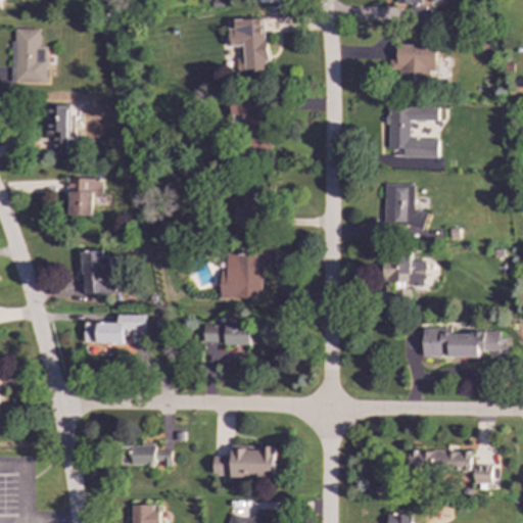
[(396,0),(396,3),(407,3),(406,19),(429,19),(429,6),(421,6),(421,0),(396,0)]
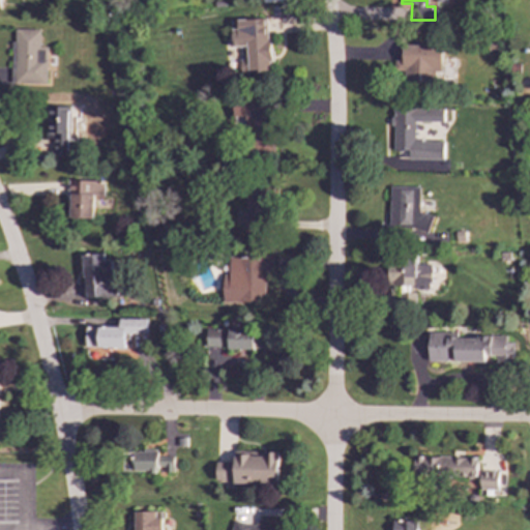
[(241,72),(269,71),(268,19),(231,21),(232,48),(240,48),(241,72)]
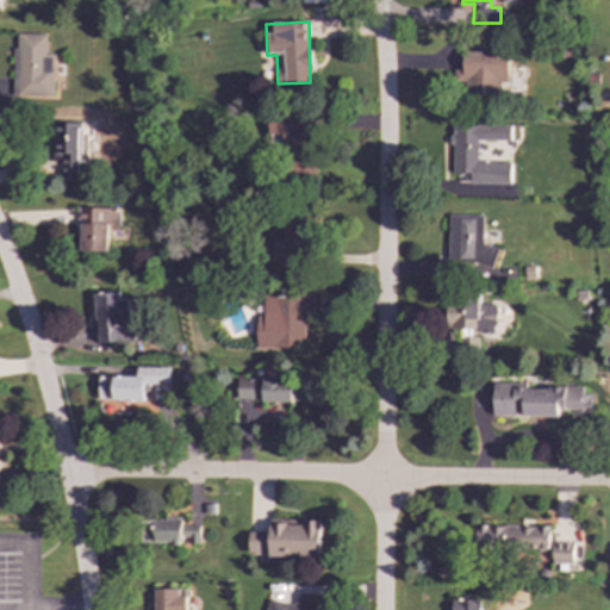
[(54,97),(54,55),(45,54),(47,35),(16,33),(14,95),(54,97)]
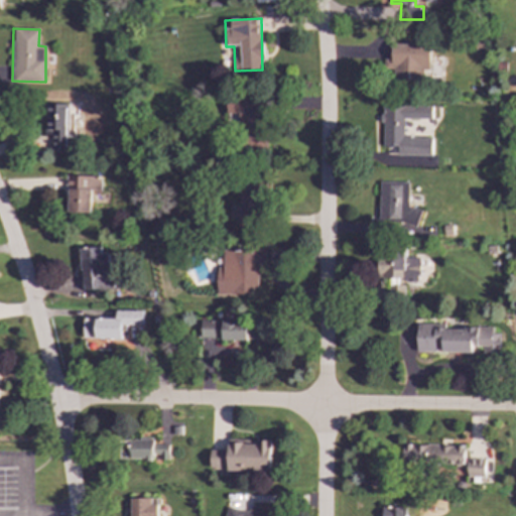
[(410,73),(410,82),(430,82),(430,43),(391,44),(391,74),(410,73)]
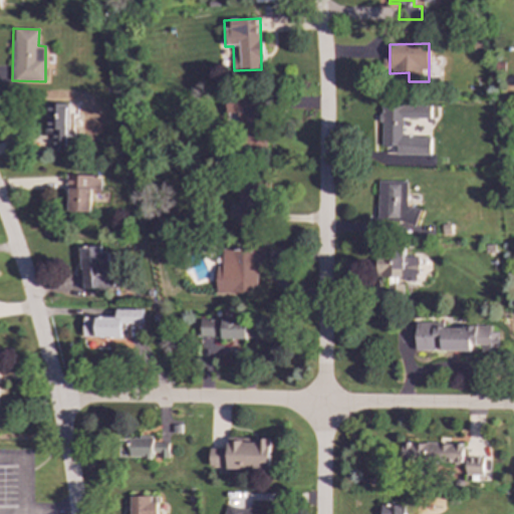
[(227,129),(259,129),(258,95),(226,95),(227,129)]
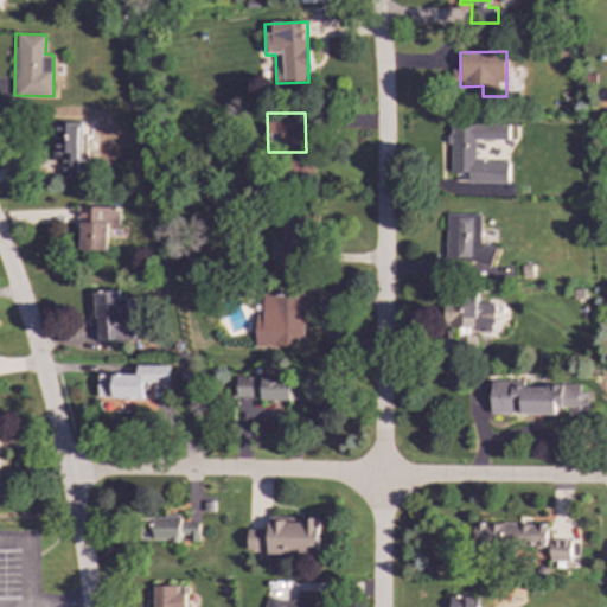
[(80,122),(55,121),(53,161),(59,161),(58,177),(77,178),(80,122)]
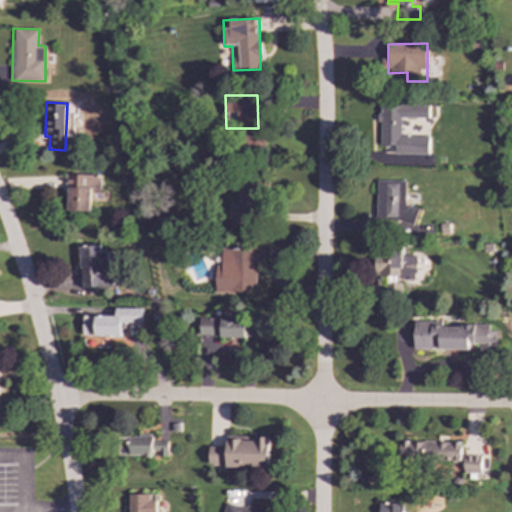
[(428,154),(428,135),(401,135),(401,118),(428,118),(428,105),(379,105),(379,145),(395,145),(395,154),(428,154)]
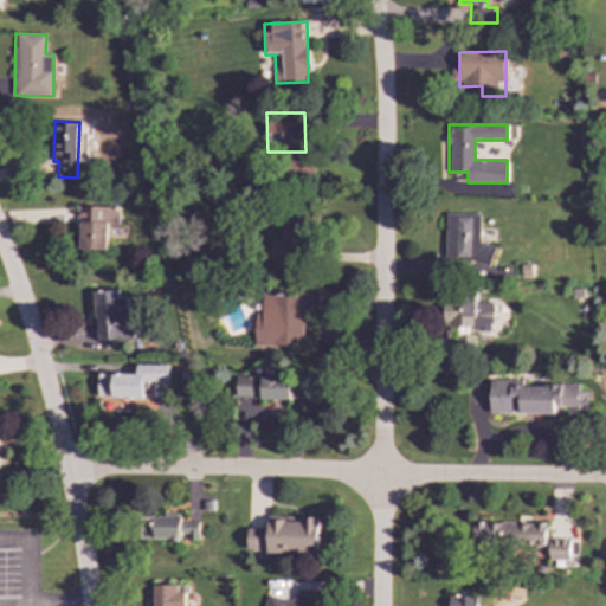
[(105,250),(107,224),(117,224),(117,207),(78,206),(77,250),(105,250)]
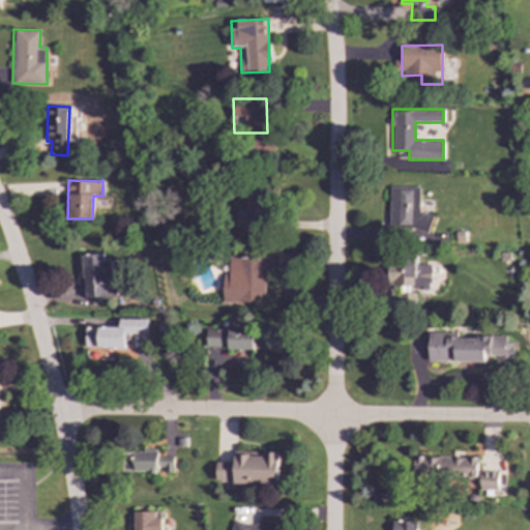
[(419,187),(390,186),(389,229),(431,230),(431,214),(419,213),(419,187)]
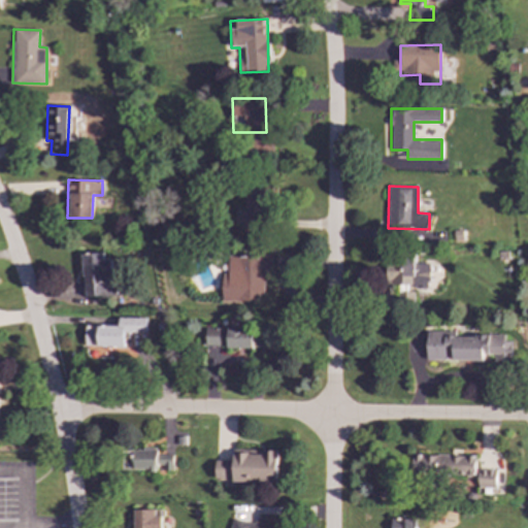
[(245,190),(244,230),(265,231),(267,190),(245,190)]
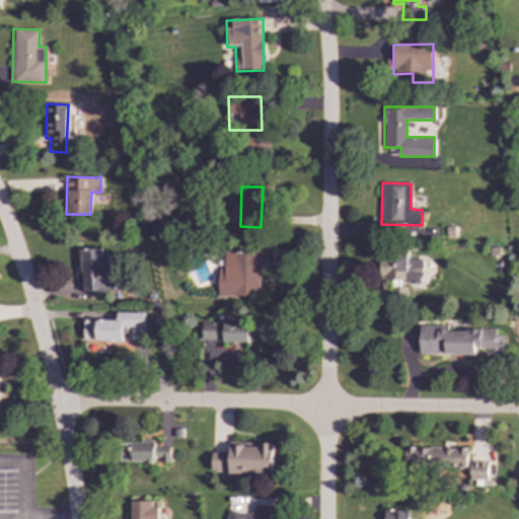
[(82,292),(103,291),(102,272),(109,272),(108,254),(100,255),(100,248),(81,249),(82,292)]
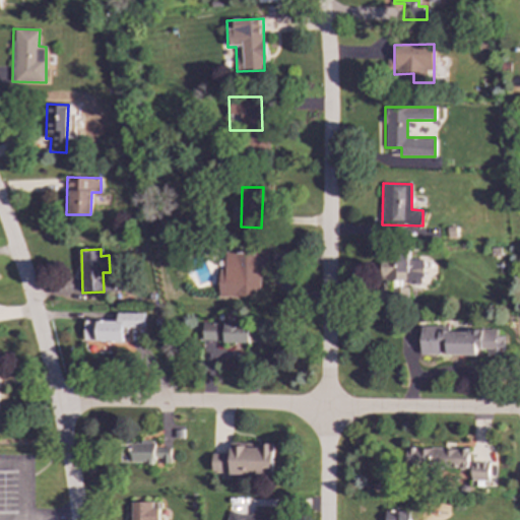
[(267,277),(267,250),(235,251),(235,252),(223,252),(223,269),(218,269),(218,298),(259,298),(259,277),(267,277)]
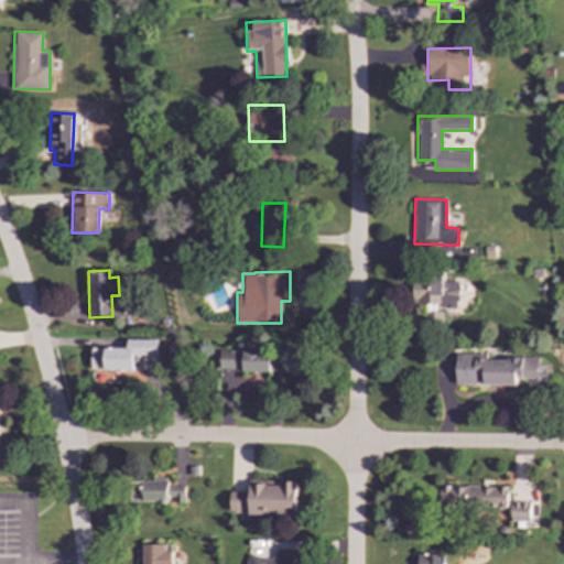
[(459,281),(443,281),(443,277),(414,275),(413,307),(458,308),(459,281)]
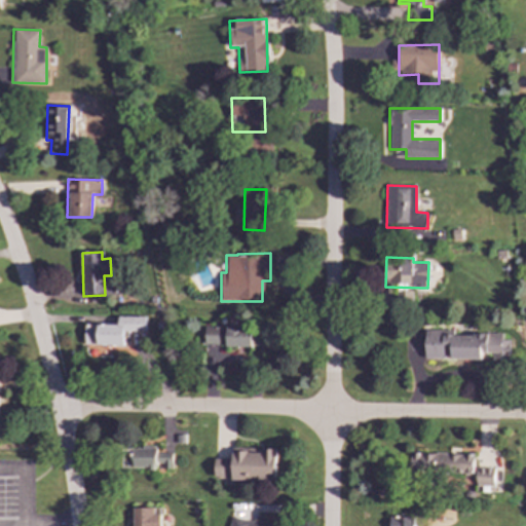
[(146,316),(118,316),(118,325),(84,324),(84,344),(123,345),(123,333),(146,333),(146,316)]
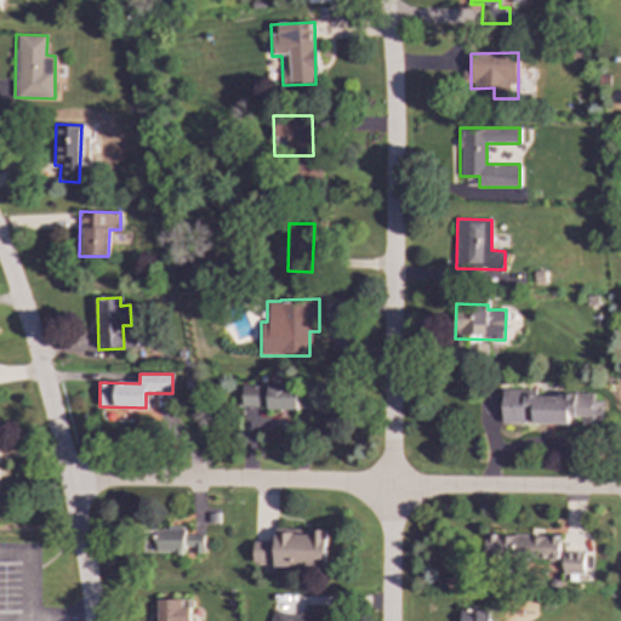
[(241,386),(241,408),(296,409),(297,387),(241,386)]
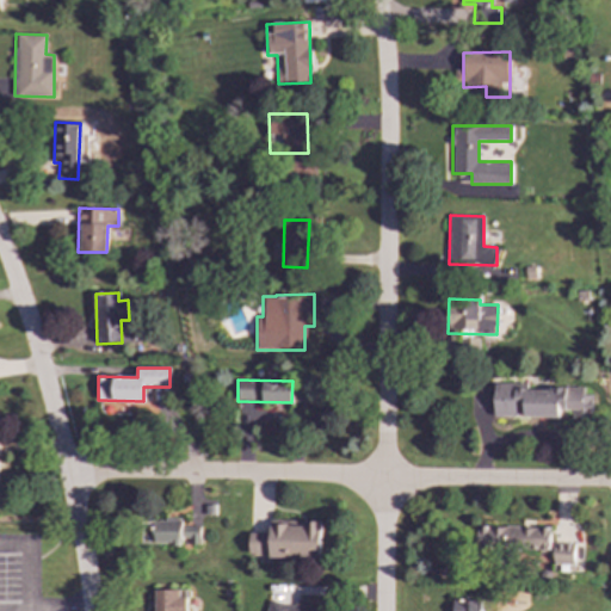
[(494,417),(560,417),(560,411),(572,411),(572,419),(592,419),(592,395),(582,395),(582,389),(514,388),(514,383),(494,383),(494,417)]
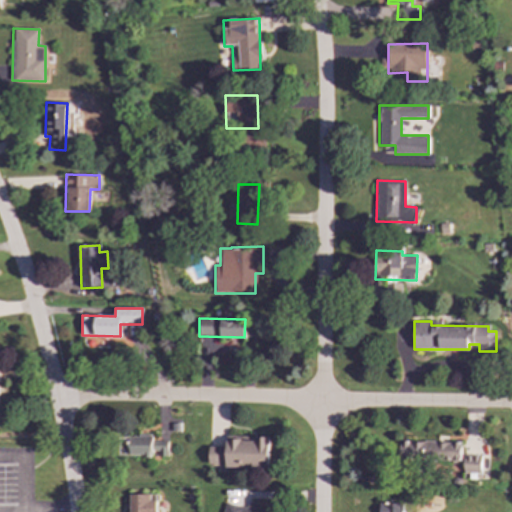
[(122,337),(83,336),(83,346),(126,347),(126,323),(122,323),(122,337)]
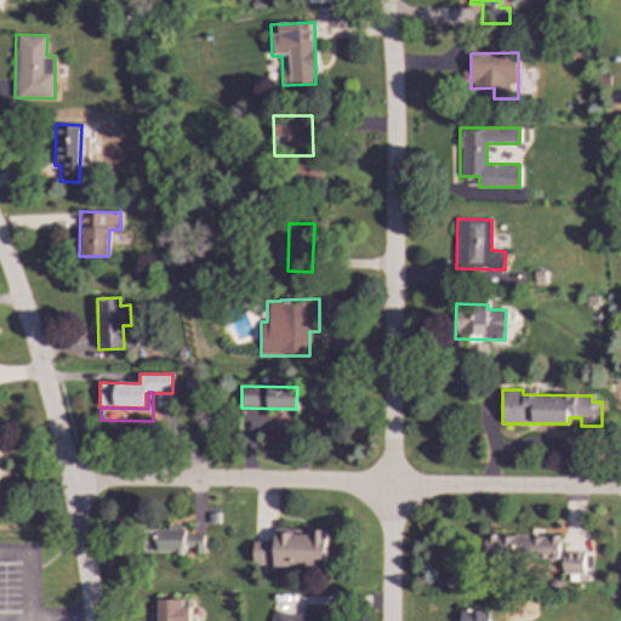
[(203,554),(201,534),(182,535),(182,528),(151,529),(152,553),(182,553),(182,547),(192,546),(192,554),(203,554)]
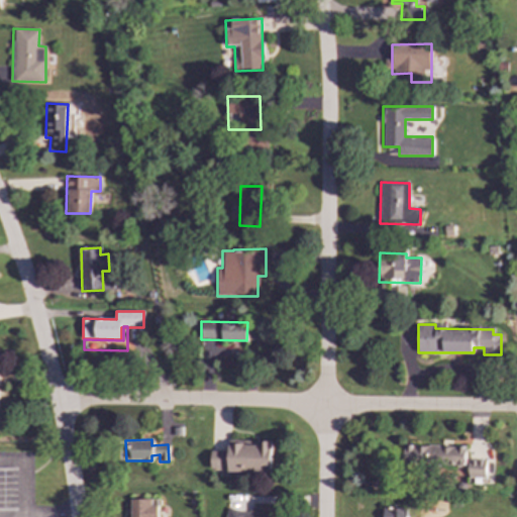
[(271,441),(257,441),(257,444),(228,443),(228,451),(210,450),(210,469),(227,469),(227,472),(271,473),(271,441)]
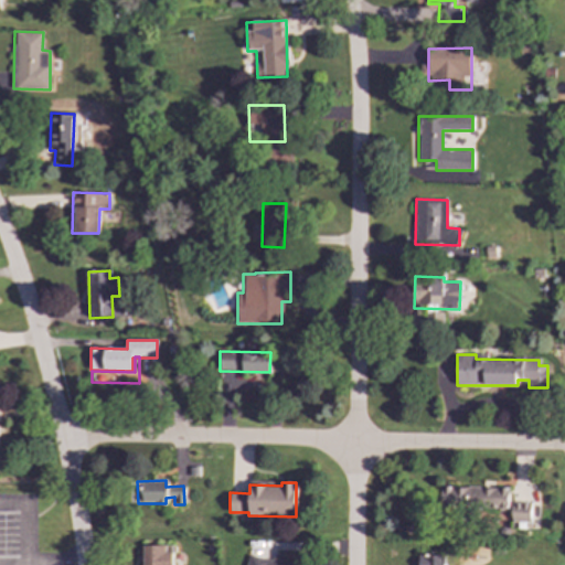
[(508,510),(508,487),(439,487),(440,511),(508,510)]
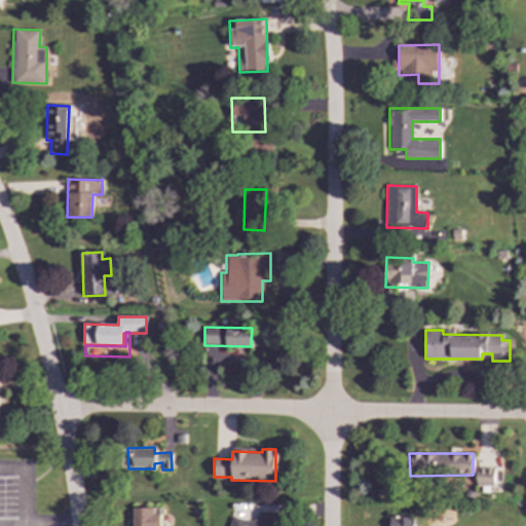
[(493,486),(493,468),(476,467),(476,486),(493,486)]
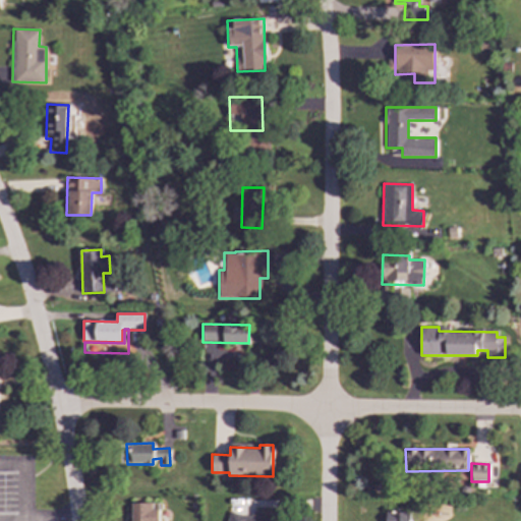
[(130,504),(130,520),(156,520),(156,503),(130,504)]
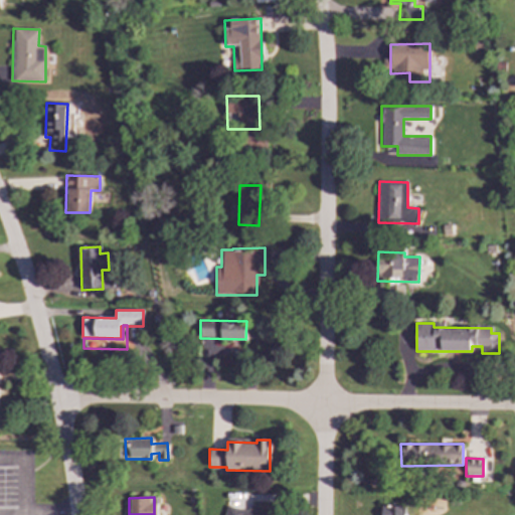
[(223,514),(271,514),(271,506),(247,506),(247,508),(223,508),(223,514)]
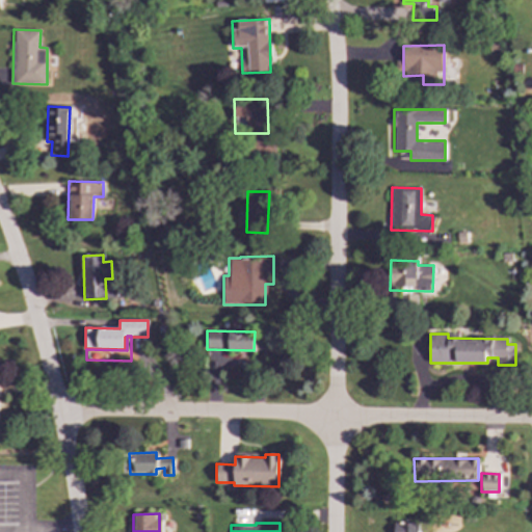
[(418,531),(418,523),(394,523),(394,531),(418,531)]
